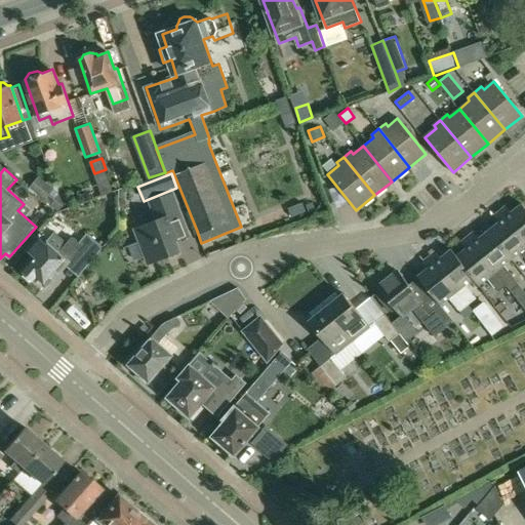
[(38,195),(58,212),(68,199),(48,183),(39,176),(30,188),(38,195)]
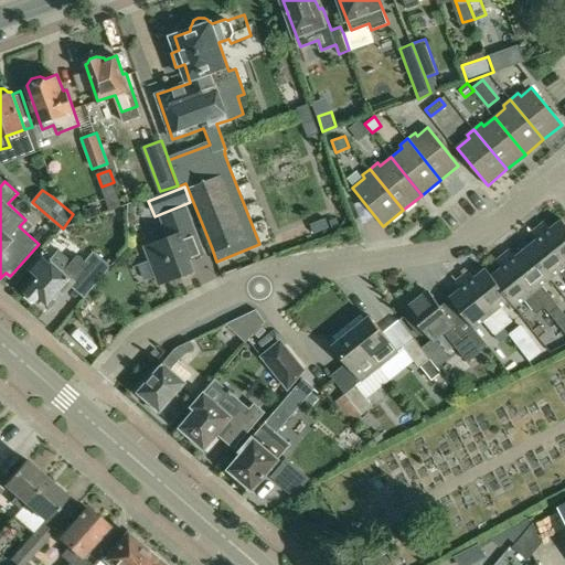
[(205,255),(195,231),(187,208),(161,216),(169,236),(145,246),(159,284),(194,269),(191,260),(205,255)]
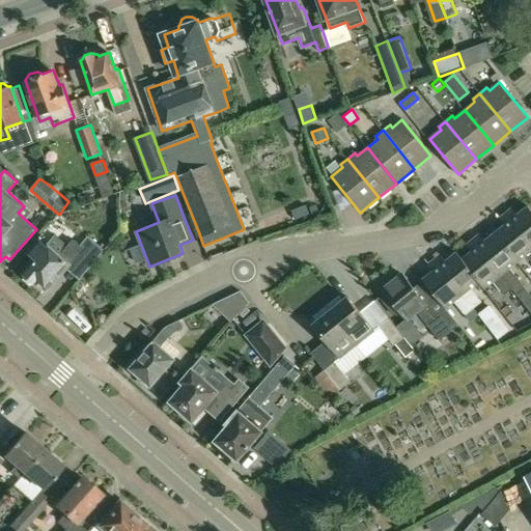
[(511,208),(505,214),(530,246),(530,211),(528,206),(516,216),(511,208)]
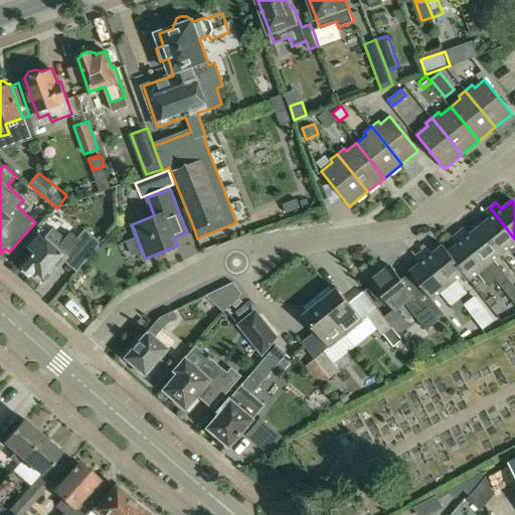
[(490,217),(479,226),(502,255),(510,249),(514,255),(514,238),(490,207),(485,211),(490,217)]
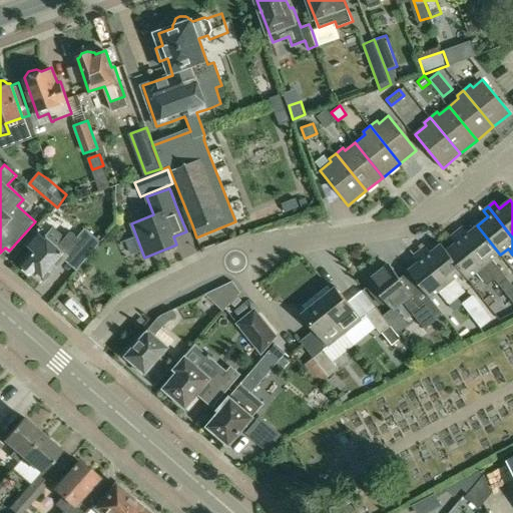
[(493,261),(500,254),(477,225),(467,233),(462,226),(456,231),(494,280),(498,285),(507,278),(493,261)]
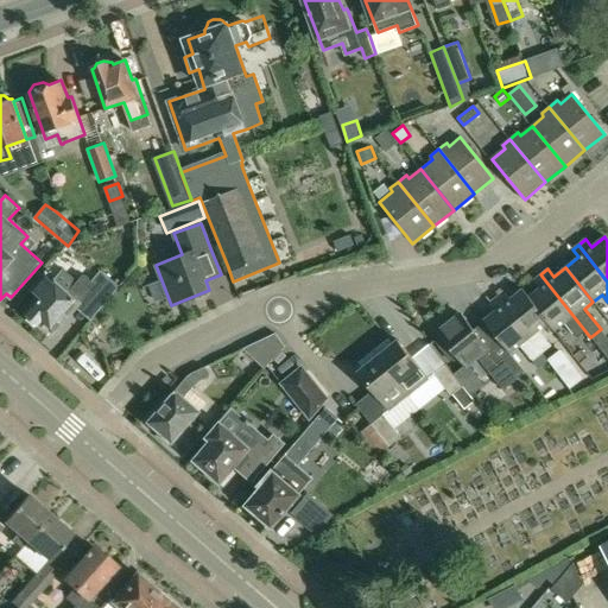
[(103,306),(120,286),(102,271),(92,283),(83,274),(69,292),(46,273),(32,290),(39,296),(26,311),(29,314),(29,318),(36,324),(42,323),(52,331),(67,316),(68,317),(88,293),(103,306)]
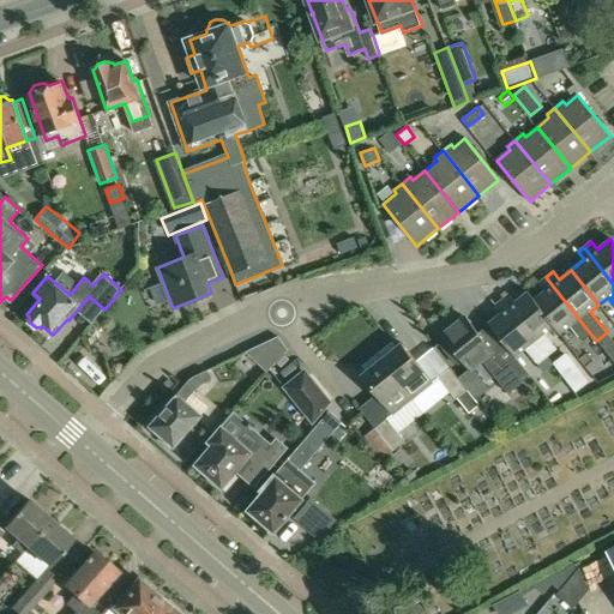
[(546,290),(533,300),(553,325),(559,333),(570,326),(582,342),(591,335),(546,277),(540,282),(546,290)]
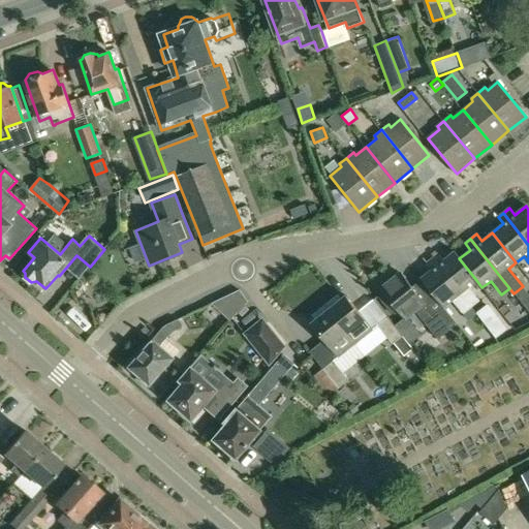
[(432,258),(471,307),(479,301),(468,287),(476,280),(454,251),(443,259),(438,253),(432,258)]
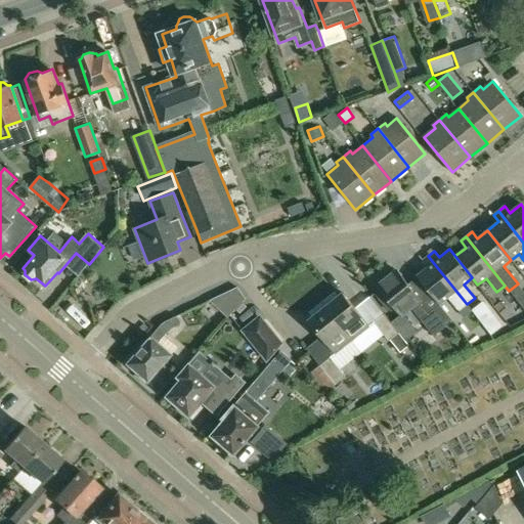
[(429,266),(419,275),(417,276),(431,295),(439,305),(440,304),(448,298),(459,310),(467,304),(428,256),(424,259),(429,266)]
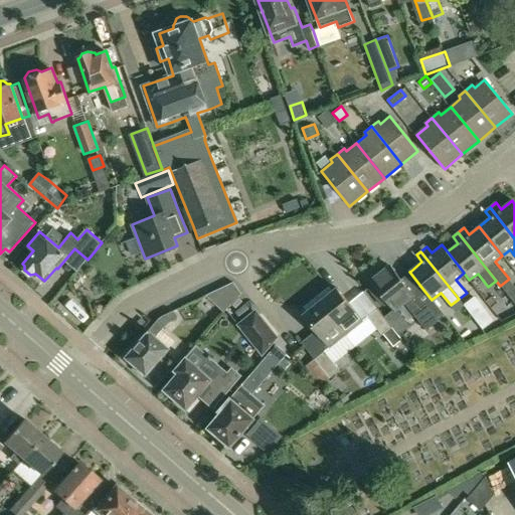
[(436,317),(443,312),(433,299),(432,300),(423,290),(414,297),(390,266),(372,280),(394,310),(405,302),(414,313),(425,304),(436,317)]
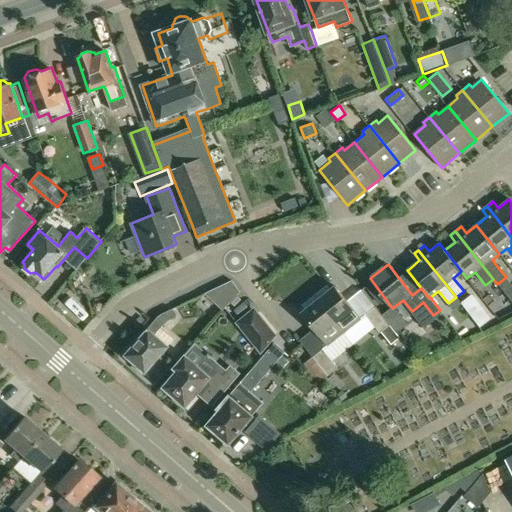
[(223,312),(240,294),(232,282),(205,295),(223,312)]
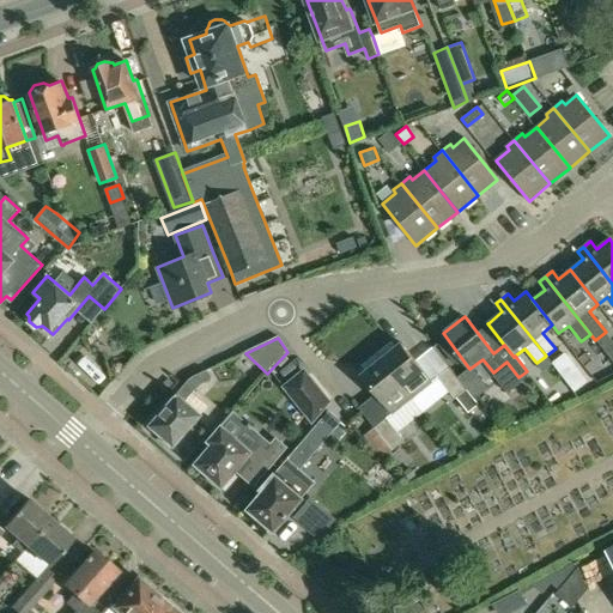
[(377,353),(412,396),(432,381),(402,343),(396,346),(392,340),(377,353)]
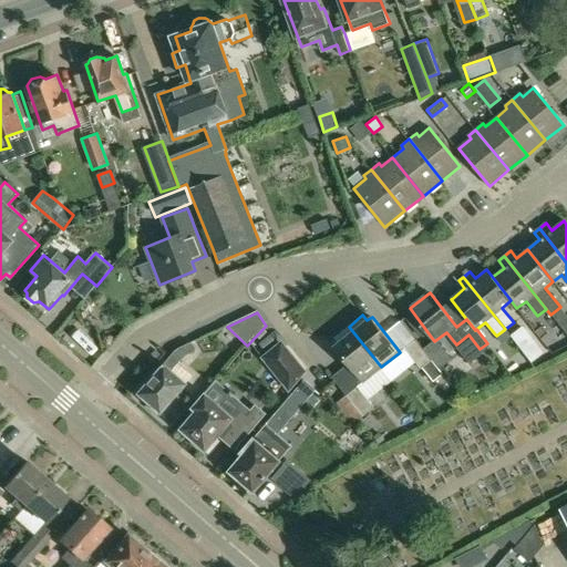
[(336,337),(339,342),(334,347),(362,382),(381,367),(349,327),(336,337)]
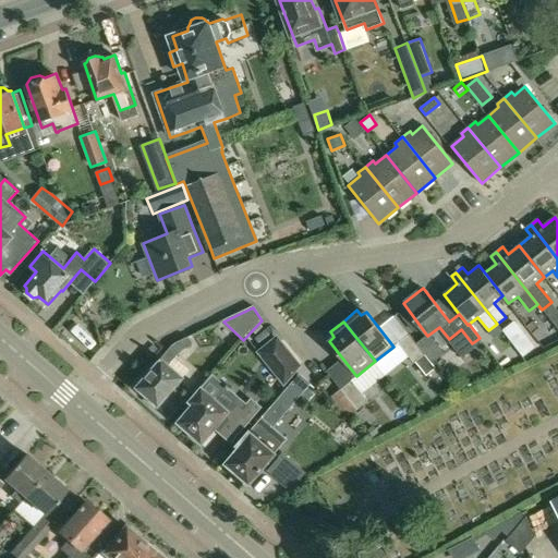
[(411,336),(400,344),(415,363),(415,362),(426,354),(411,336)]
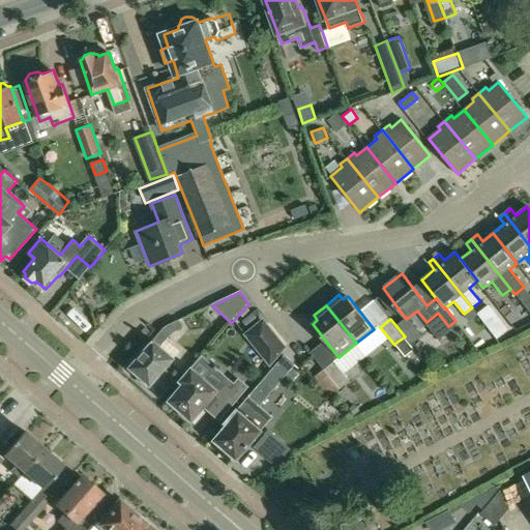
[(150,384),(164,369),(171,367),(171,361),(181,350),(168,339),(171,334),(183,327),(179,320),(168,325),(166,326),(164,328),(144,351),(145,352),(131,367),(140,375),(138,378),(147,386),(150,383),(150,384)]
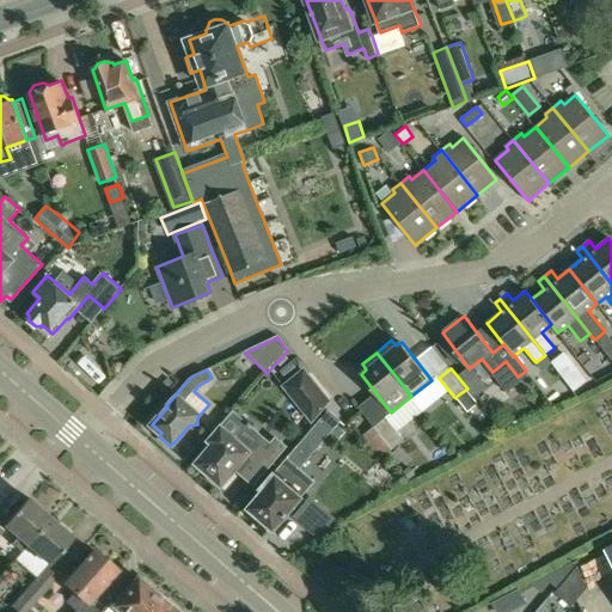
[(331,403),(305,369),(282,387),(312,426),(331,403)]
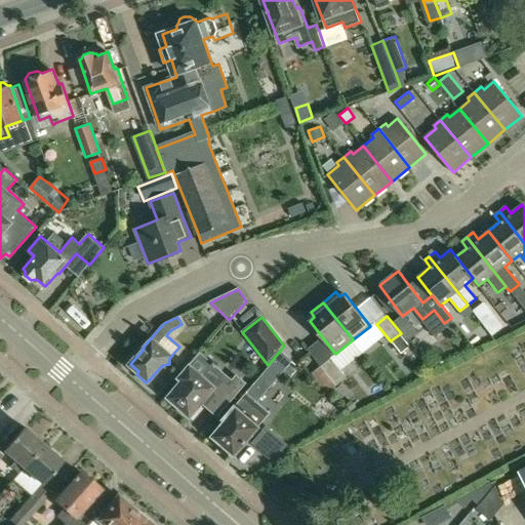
[(494,318),(484,326),(492,335),(502,327),(494,318)]
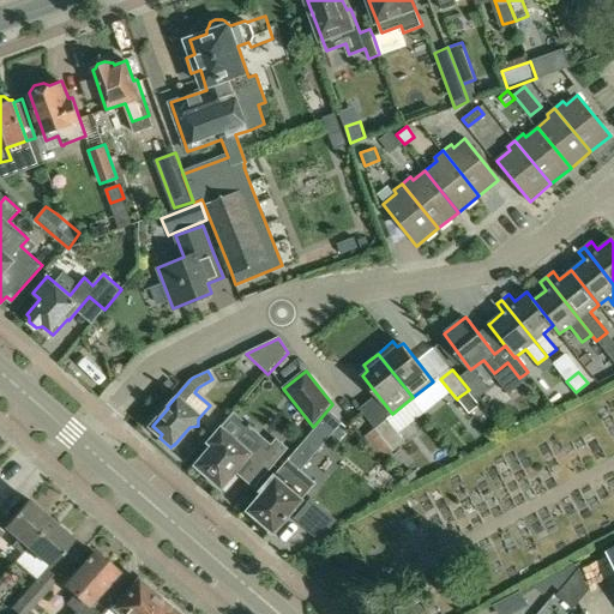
[(469,390),(457,398),(469,413),(481,404),(469,390)]
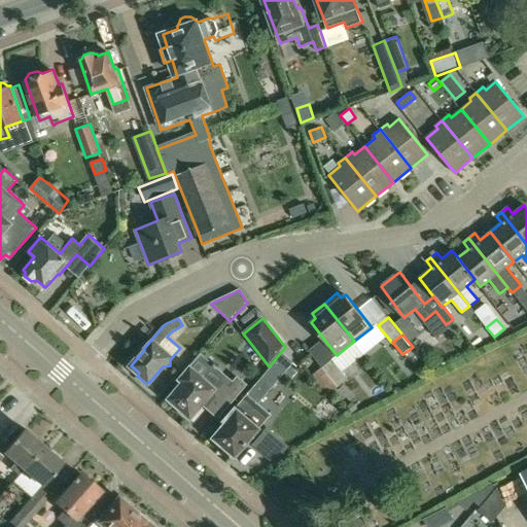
[(283,376),(294,362),(284,352),(272,365),(273,365),(224,420),(227,423),(215,437),(224,446),(221,449),(232,457),(235,455),(236,456),(259,428),(247,417),(283,376)]
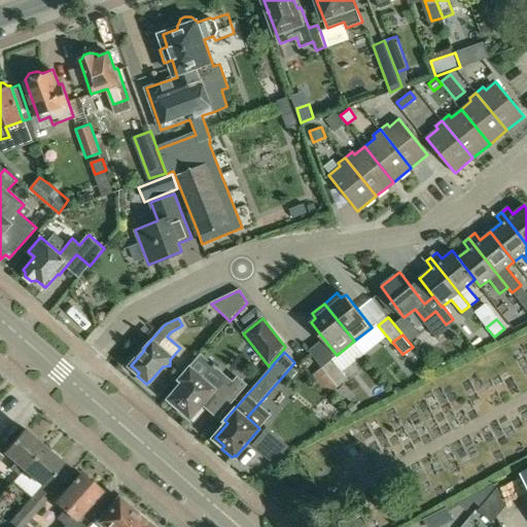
[(334,358),(322,367),(312,376),(328,394),(338,386),(348,378),(334,358)]
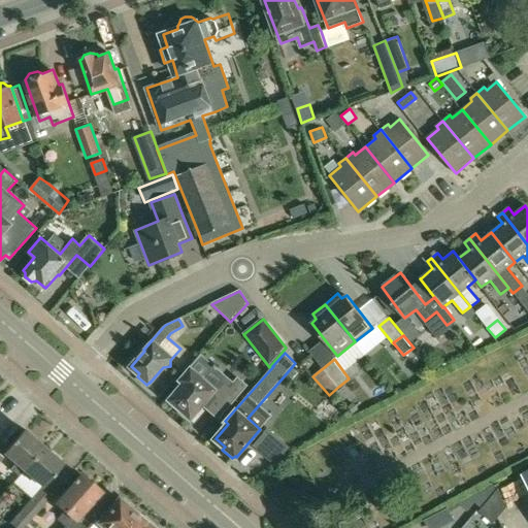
[(203,405),(220,419),(249,385),(238,376),(230,386),(223,380),(216,388),(213,386),(194,370),(191,368),(180,380),(185,384),(170,399),(179,408),(178,413),(187,419),(191,418),(191,419),(203,405)]
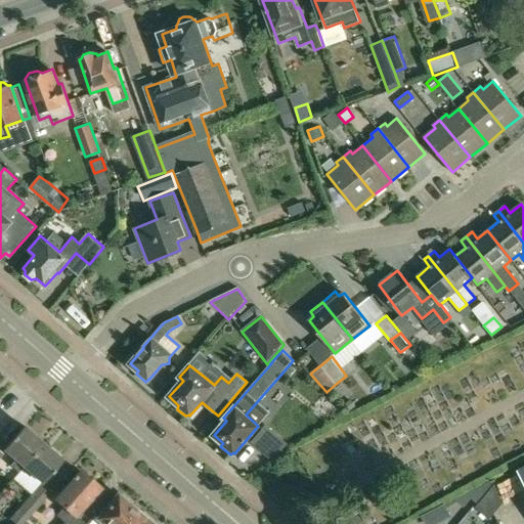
[(44,442),(25,425),(4,449),(15,460),(11,465),(18,472),(22,469),(44,442)]
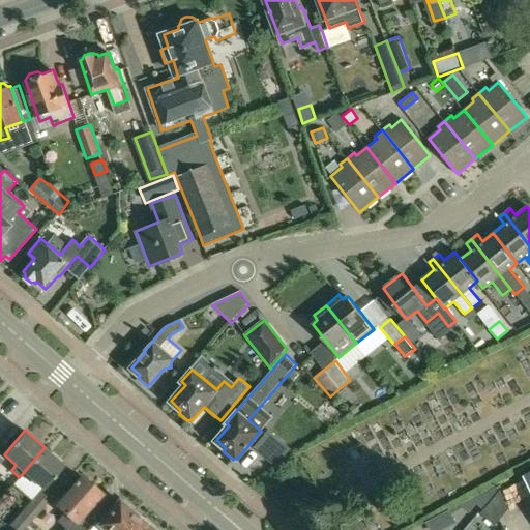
[(43,489),(64,465),(45,447),(22,474),(30,480),(32,478),(43,489)]
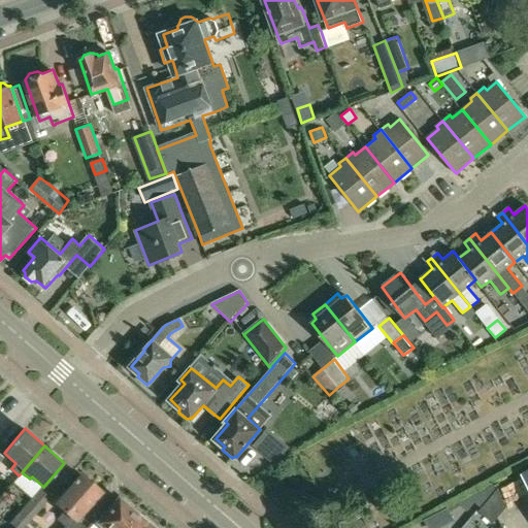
[(76,520),(101,492),(81,473),(57,501),(65,509),(57,519),(67,527),(68,527),(76,519),(76,520)]
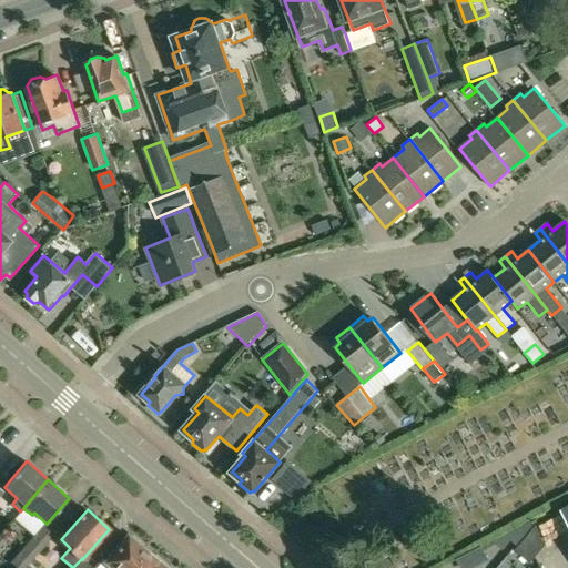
[(530,519),(492,538),(503,547),(513,538),(519,544),(536,524),(530,519)]
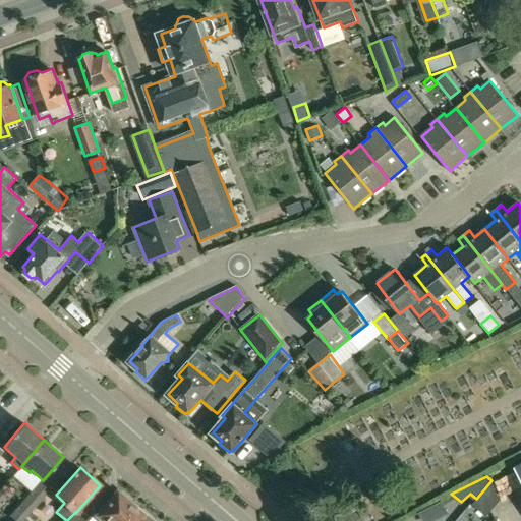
[(15,520),(23,520),(50,490),(40,481),(9,515),(15,520)]
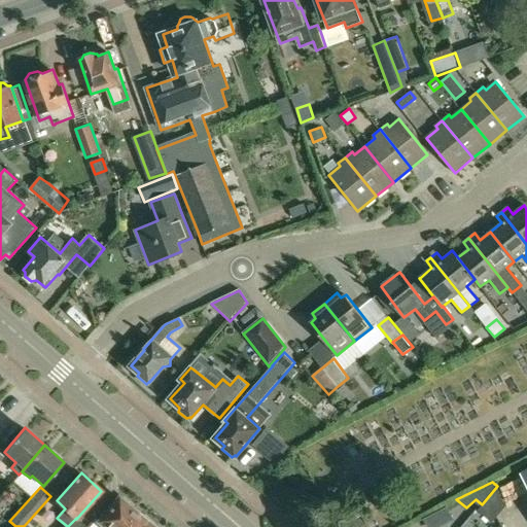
[(493,523),(506,505),(497,488),(478,511),(493,523)]
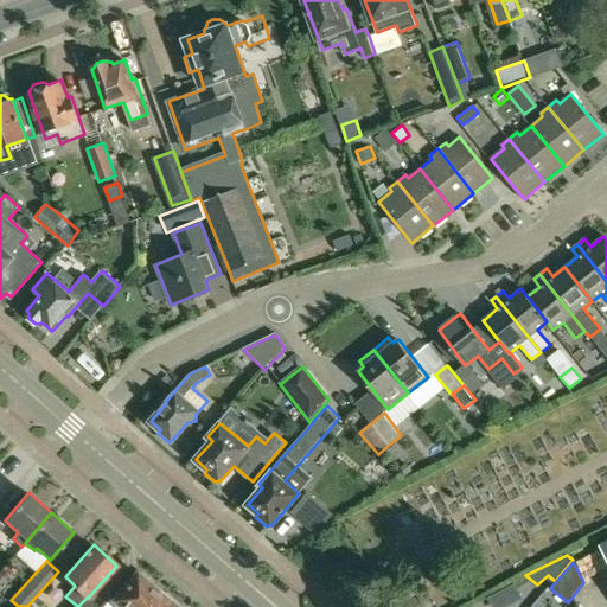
[(605,588),(606,586),(606,572),(600,562),(592,568),(605,588)]
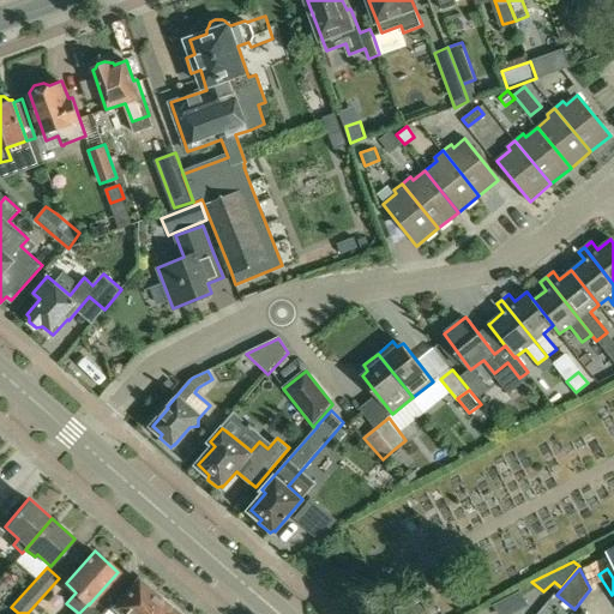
[(143,613),(160,596),(138,578),(114,607),(121,613),(143,613)]
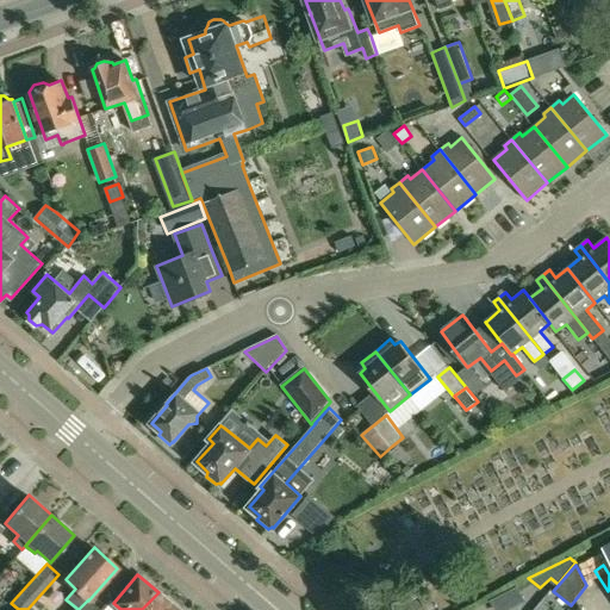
[(142,609),(179,609),(176,608),(179,605),(167,595),(165,597),(159,592),(142,609)]
